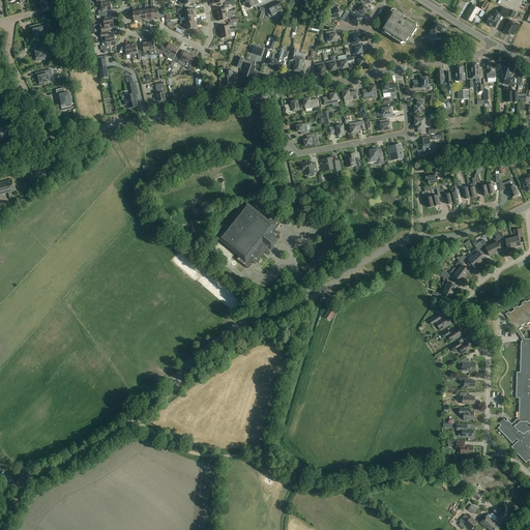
[(46,0),(45,0),(38,0),(40,6),(41,6),(41,8),(39,8),(40,12),(54,9),(52,2),(51,2),(50,0),(46,0)]
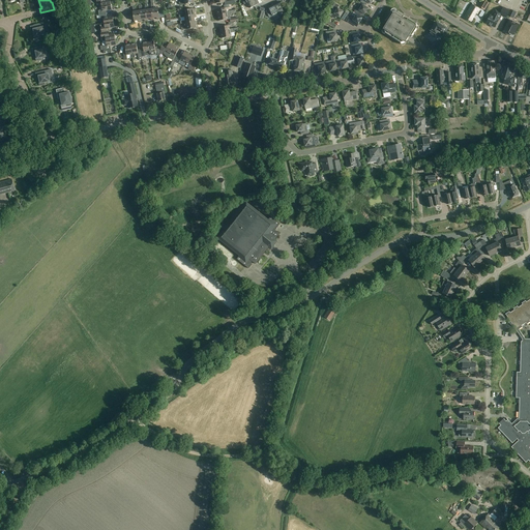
[(254,0),(247,3),(249,8),(259,4),(257,0),(254,0)]
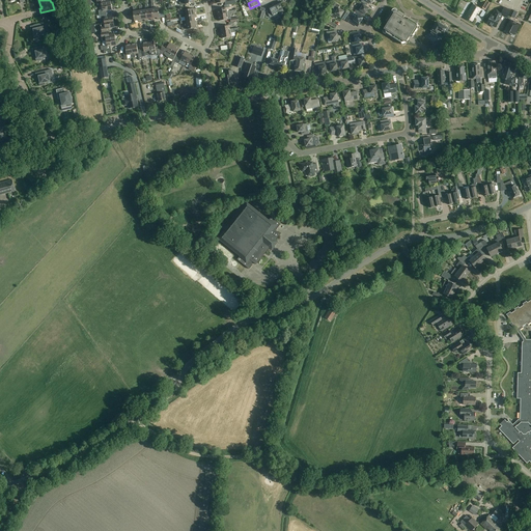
[(485,10),(491,3),(484,0),(483,0),(479,6),(485,10)]
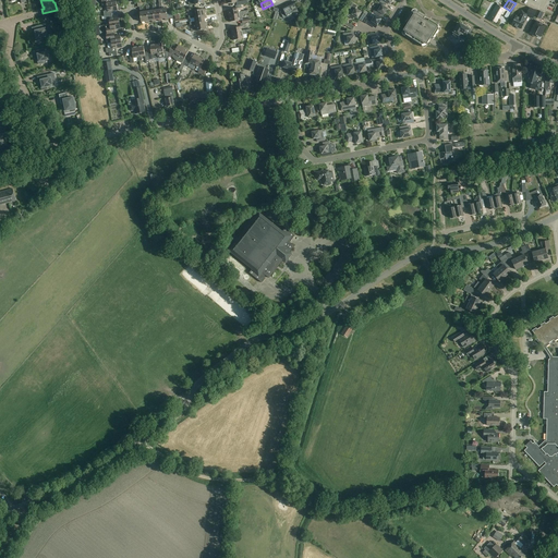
[(292,15),(298,12),(293,2),(288,4),(292,15)]
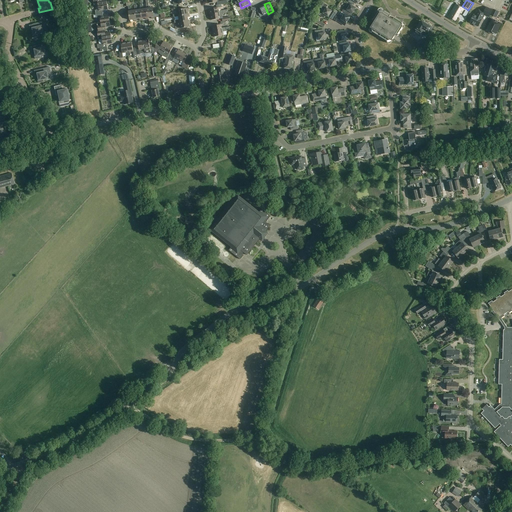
[(317,13),(324,18),(326,15),(328,17),(332,11),(326,8),(328,5),(324,2),(321,8),(322,9),(320,12),(318,10),(317,13)]
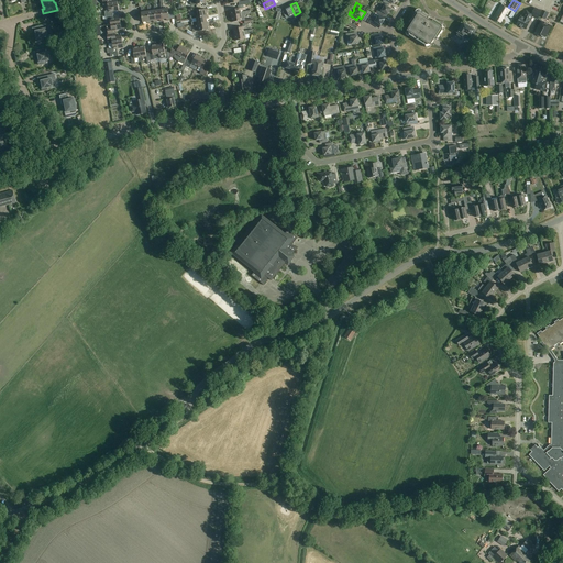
[(161,9),(163,19),(167,19),(167,21),(169,20),(168,8),(164,9),(163,3),(161,3),(159,3),(161,9)]
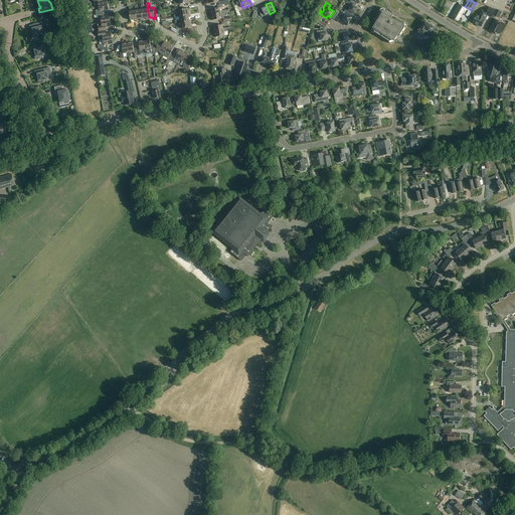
[(96,14),(104,13),(103,10),(109,9),(108,4),(99,5),(100,10),(96,10),(96,14)]
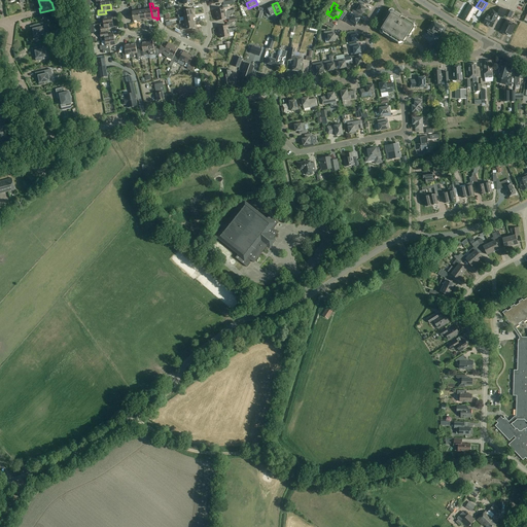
[(150,8),(147,9),(146,4),(143,4),(144,9),(145,9),(146,19),(150,19),(150,20),(152,20),(152,18),(150,8)]
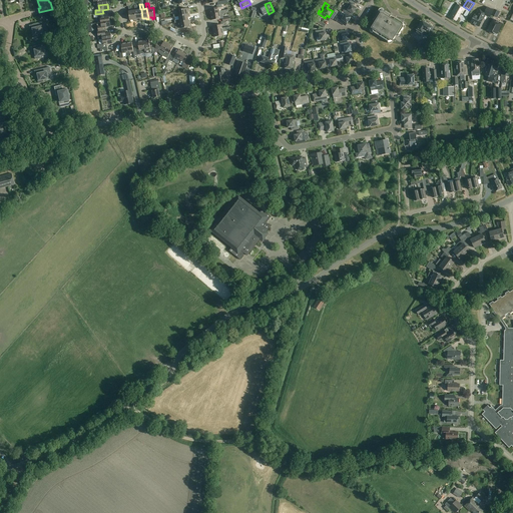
[(264,16),(269,14),(265,4),(260,7),(264,16)]
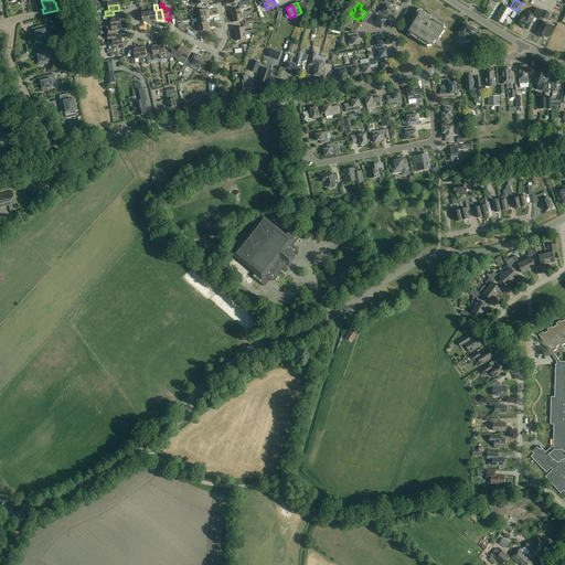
[(509,16),(512,10),(503,4),(496,17),(497,17),(496,19),(502,23),(503,22),(508,14),(509,16)]
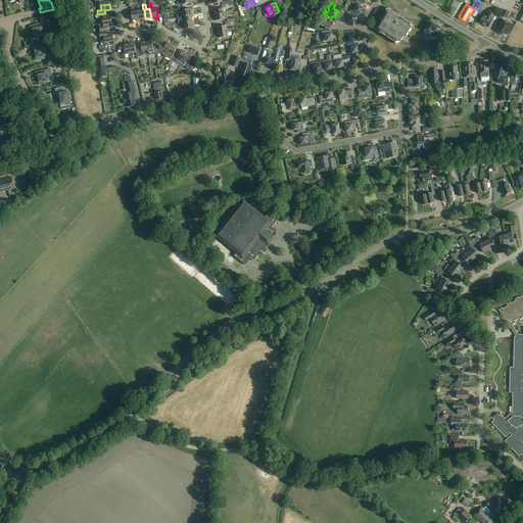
[(144,9),(143,9),(140,10),(139,5),(136,5),(137,10),(138,10),(139,19),(142,18),(143,20),(145,20),(145,18),(144,9)]
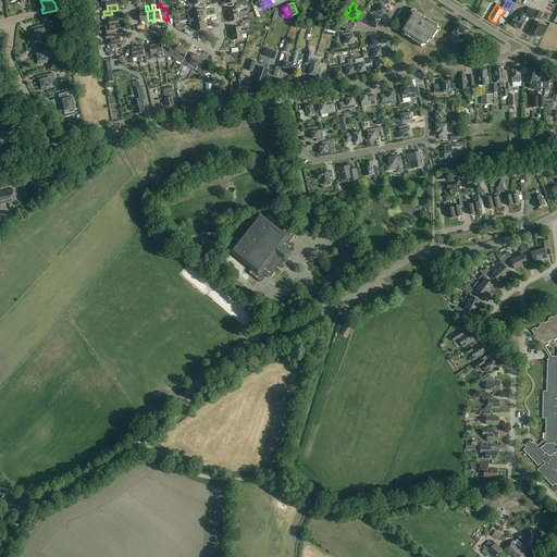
[(387,9),(381,5),(380,8),(376,7),(372,12),(379,16),(381,13),(383,15),(387,9)]
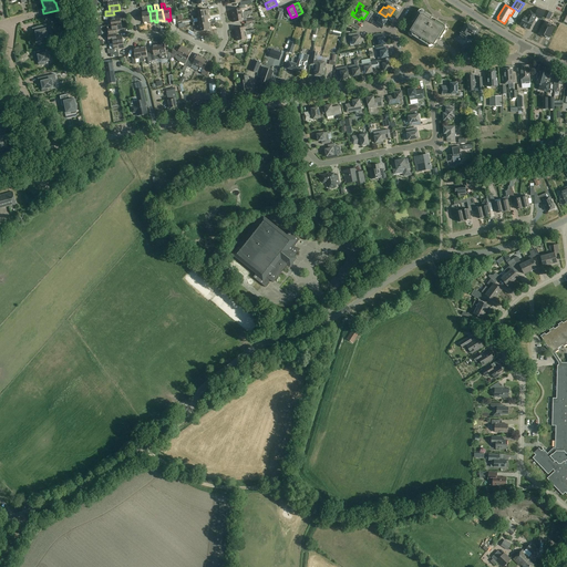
[(150,11),(148,11),(145,12),(144,7),(142,7),(143,12),(142,12),(144,22),(148,21),(148,23),(151,23),(151,21),(150,11)]
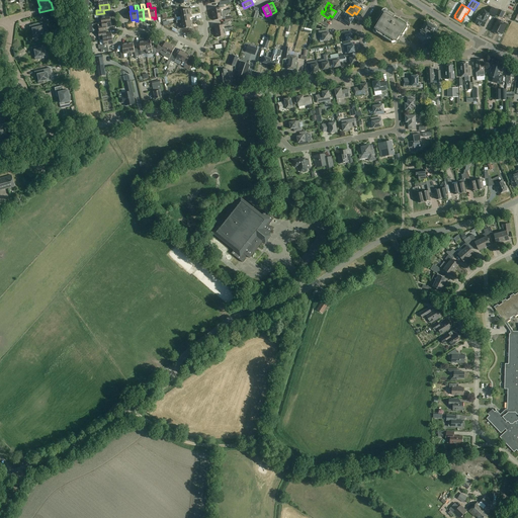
[(480,15),(476,22),(480,24),(480,25),(484,27),(484,26),(488,19),(490,15),(495,17),(499,10),(492,7),(490,12),(485,10),(482,16),(480,15)]
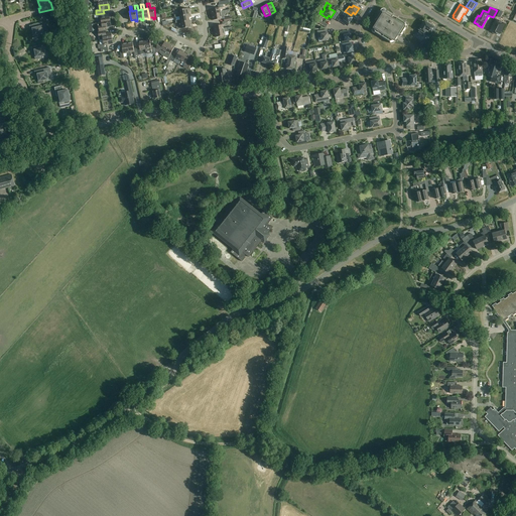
[(179,16),(188,15),(187,11),(189,11),(189,8),(178,10),(179,14),(174,15),(174,17),(179,16)]
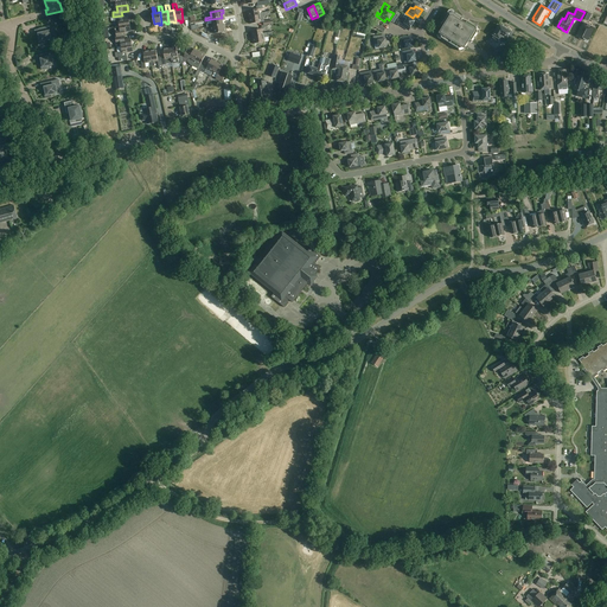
[(472,40),(479,29),(451,11),(443,23),(446,25),(439,36),(462,51),(470,39),(472,40)]
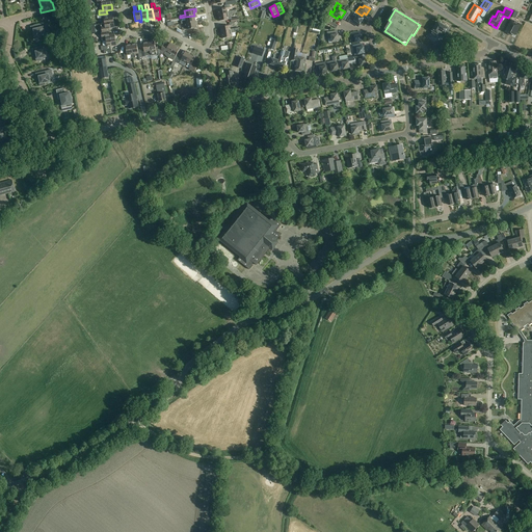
[(237,12),(218,16),(219,21),(232,19),(231,16),(233,16),(232,14),(237,12)]
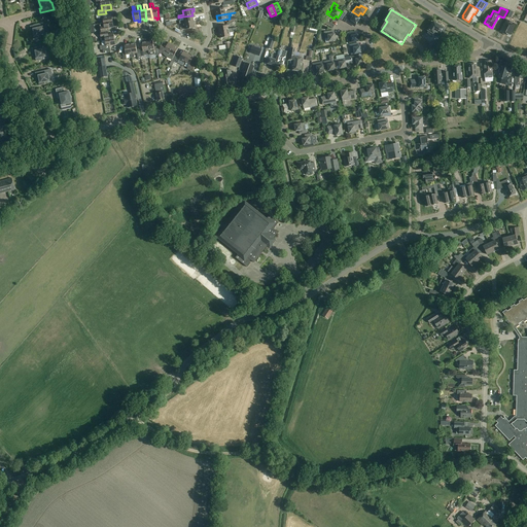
[(346,18),(344,20),(346,22),(352,25),(354,23),(356,24),(360,19),(359,18),(358,18),(354,14),(352,12),(350,15),(348,19),(346,18)]
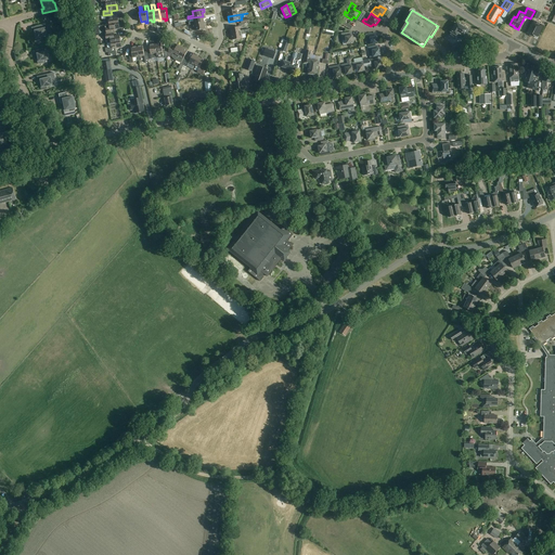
[(108,24),(118,23),(117,16),(112,17),(112,14),(103,15),(104,20),(108,20),(108,24)]
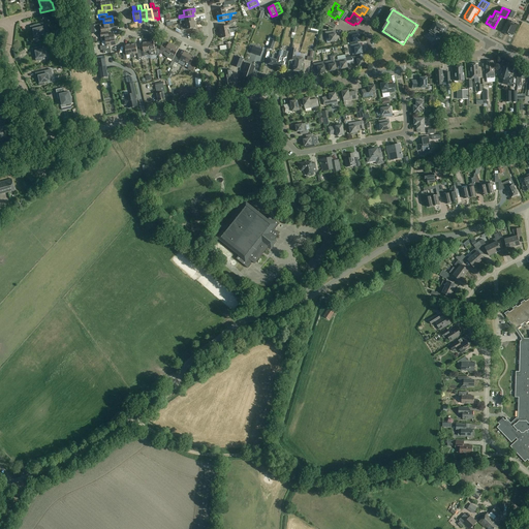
[(184,17),(185,21),(180,22),(180,24),(185,23),(194,22),(194,18),(195,18),(195,14),(193,16),(184,17)]
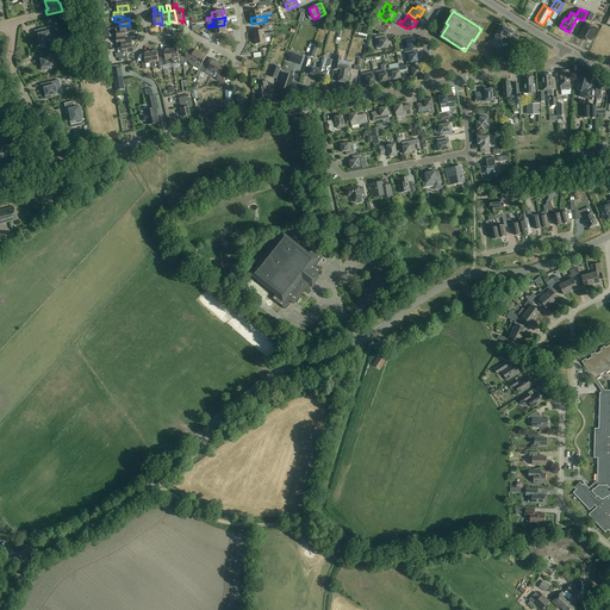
[(587,39),(591,42),(597,27),(586,23),(579,36),(583,38),(582,39),(586,42),(587,39)]
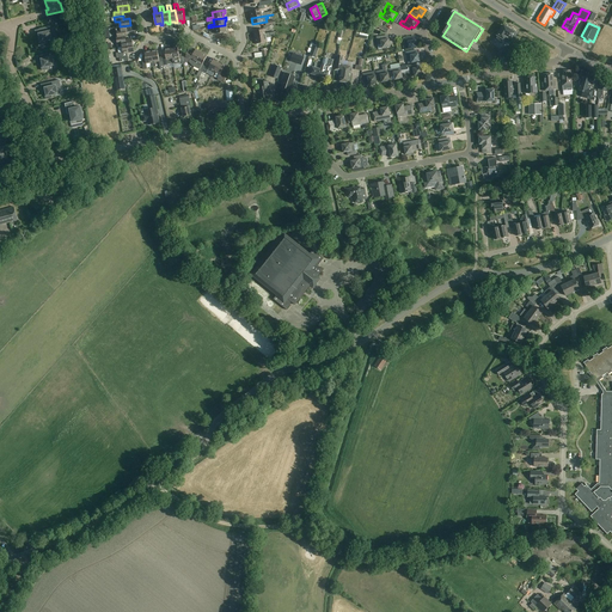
[(214,26),(215,31),(209,31),(209,35),(215,34),(226,32),(226,28),(227,28),(227,24),(225,25),(214,26)]
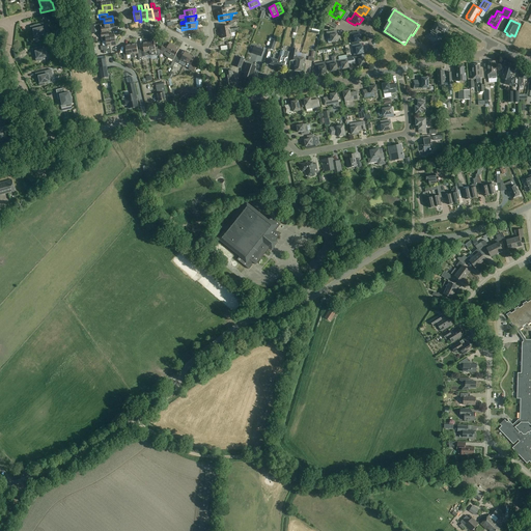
[(102,32),(108,31),(109,31),(109,28),(114,27),(113,22),(104,23),(104,24),(101,24),(101,28),(102,32)]
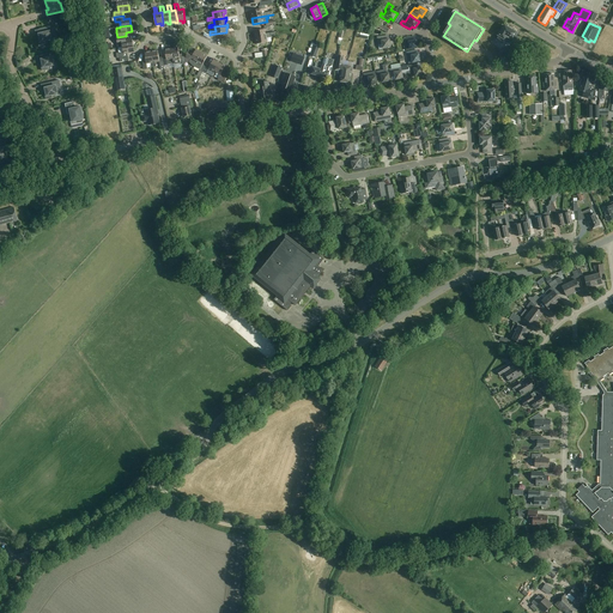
[(53,26),(35,30),(35,35),(38,35),(38,36),(37,37),(40,46),(46,44),(44,41),(53,40),(52,36),(55,35),(53,26)]
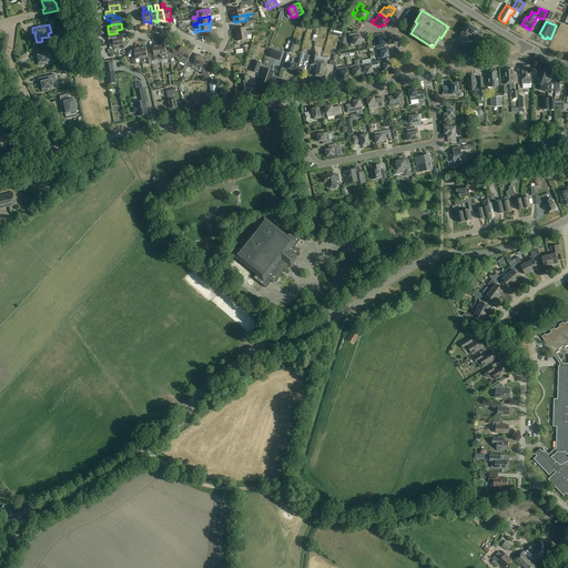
[(474,39),(479,31),(467,24),(465,29),(460,36),(465,39),(468,34),(474,39)]
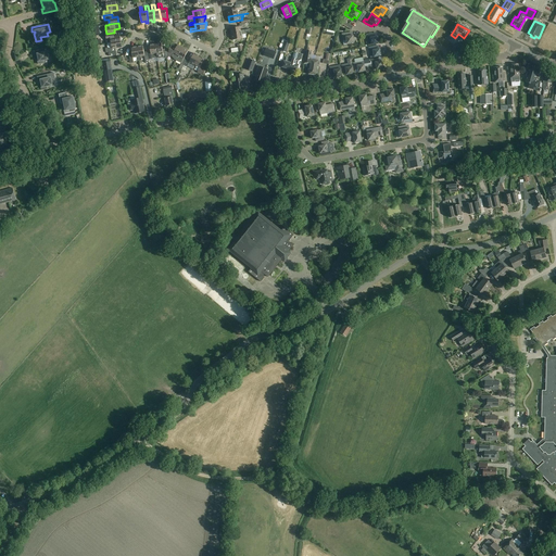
[(106,43),(121,41),(119,35),(114,36),(113,33),(106,34),(105,34),(105,36),(106,43)]
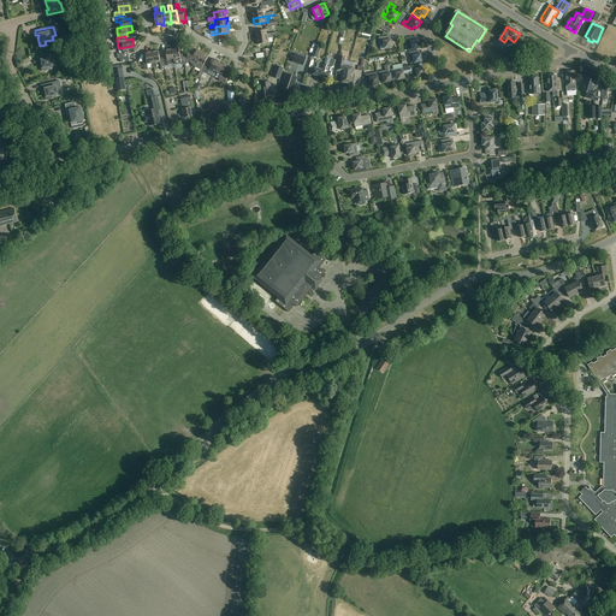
[(388,40),(388,36),(379,37),(380,46),(380,49),(385,48),(392,47),(391,40),(388,40)]
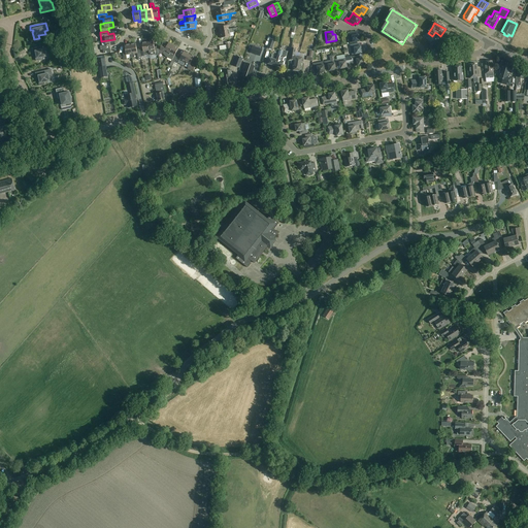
[(356,35),(355,32),(348,33),(350,43),(353,42),(360,41),(359,34),(356,35)]
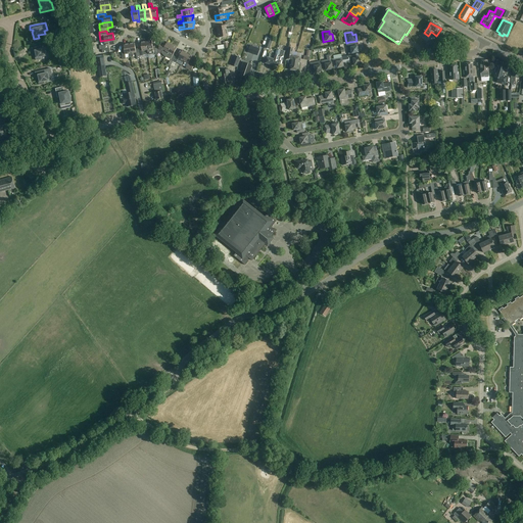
[(265,48),(270,50),(273,40),(268,38),(265,48)]
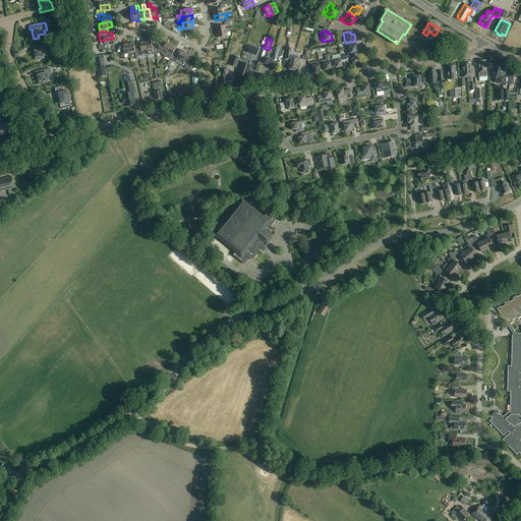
[(114,44),(113,39),(100,41),(104,41),(105,44),(101,45),(100,46),(100,50),(102,49),(102,53),(110,52),(109,48),(108,45),(114,44)]
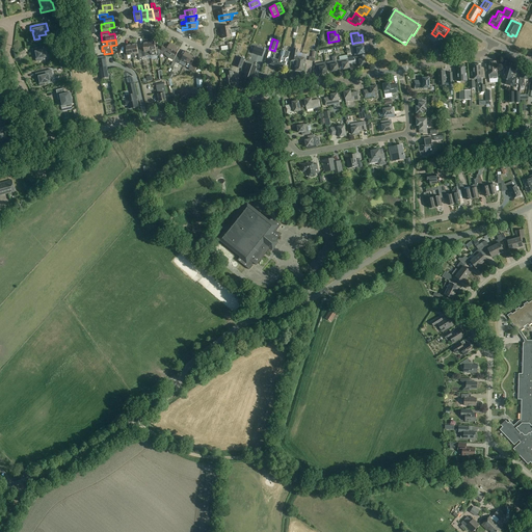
[(154,41),(149,42),(150,46),(150,51),(151,55),(151,56),(153,56),(156,55),(157,55),(157,56),(160,56),(159,55),(159,54),(158,48),(158,47),(155,47),(154,41)]
